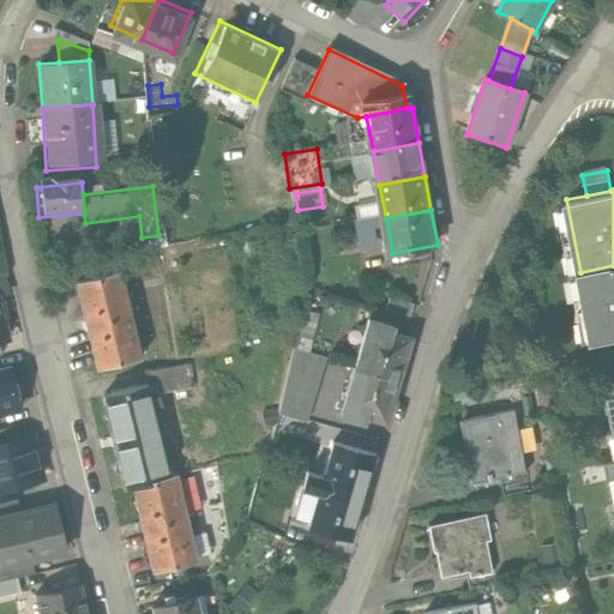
[(613,265),(581,272),(595,343),(613,339),(613,265)]
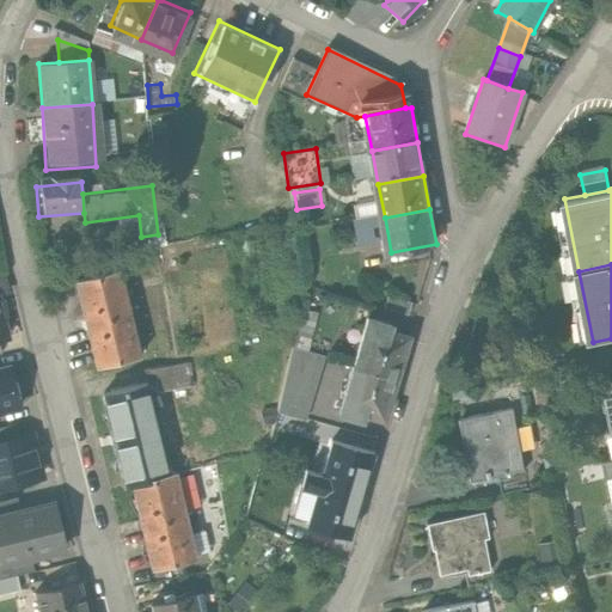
[(134,355),(112,271),(73,281),(96,366),(134,355)]
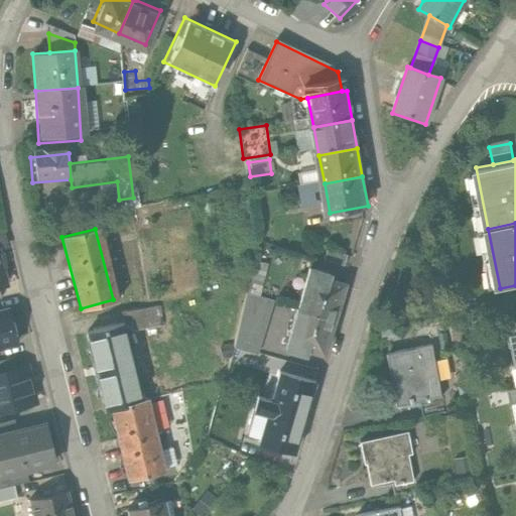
[(257,258),(251,284),(264,287),(271,261),(257,258)]
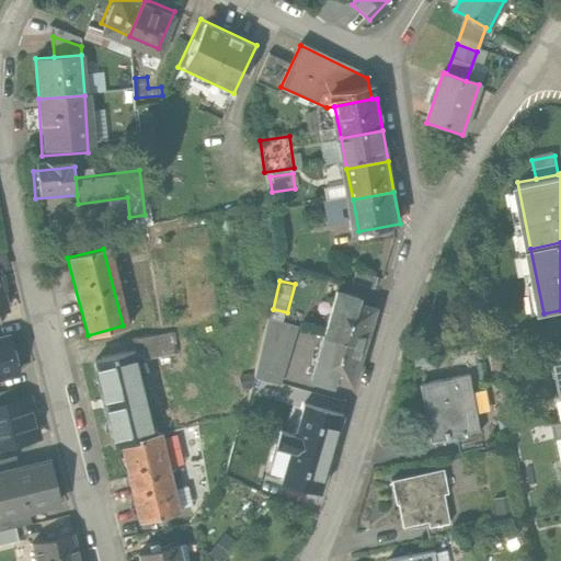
[(371,302),(340,293),(325,336),(358,346),(371,302)]
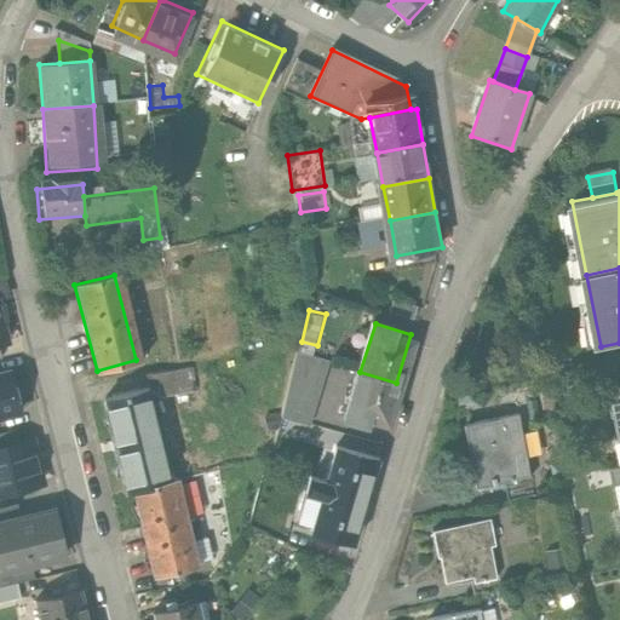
[(282,418),(311,425),(331,349),(317,345),(302,342),(282,418)]
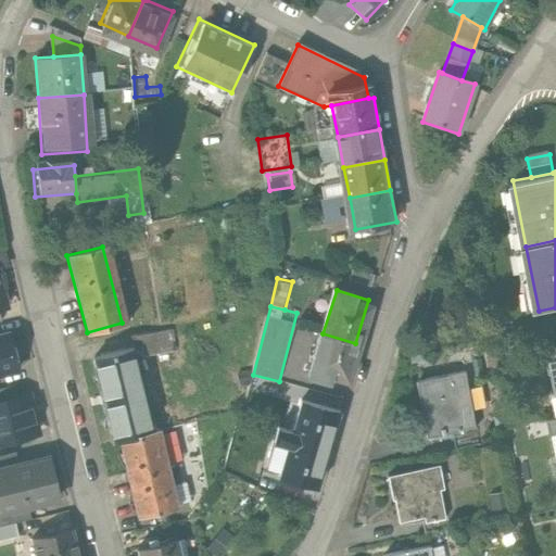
[(9,326),(0,327),(0,371),(20,368),(16,353),(22,343),(20,331),(9,326)]
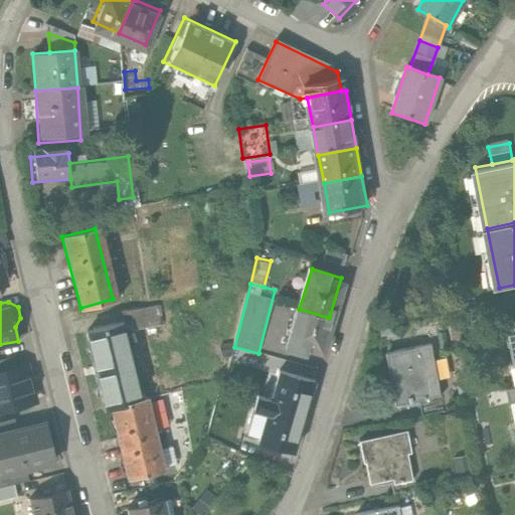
[(329,318),(299,309),(287,349),(315,357),(317,359),(329,318)]
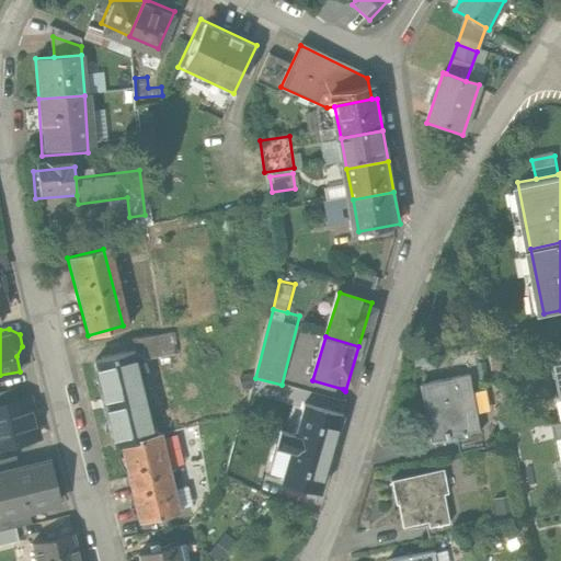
[(150,433),(129,356),(94,365),(114,443),(118,442),(150,433)]
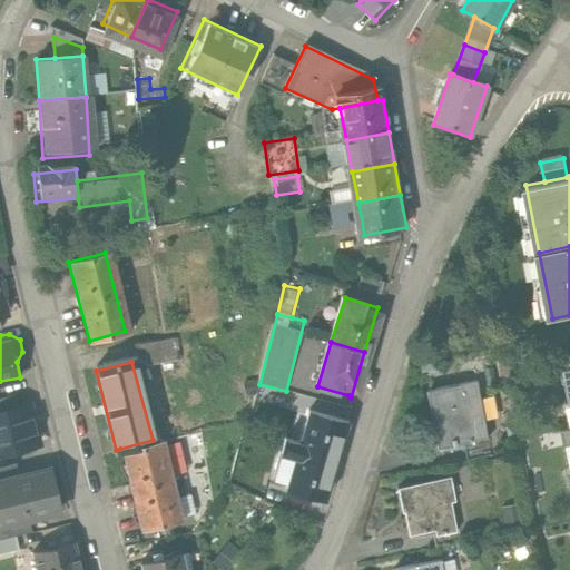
[(473,382),(425,392),(433,428),(428,429),(432,450),(462,443),(485,439),(473,382)]
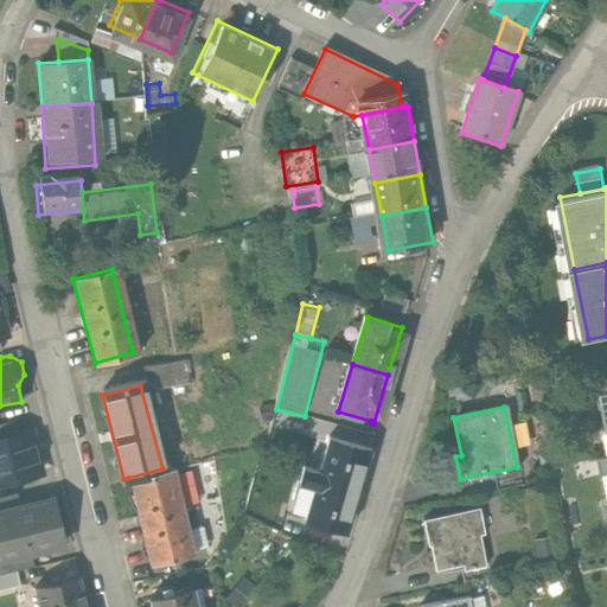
[(0,433),(13,430),(11,417),(0,420),(0,433)]
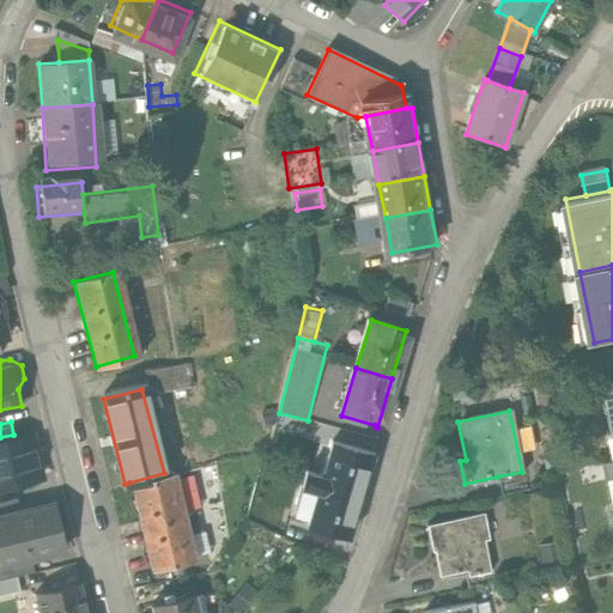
[(13,435),(0,437),(0,489),(38,480),(34,461),(36,455),(35,451),(30,447),(26,431),(13,435)]
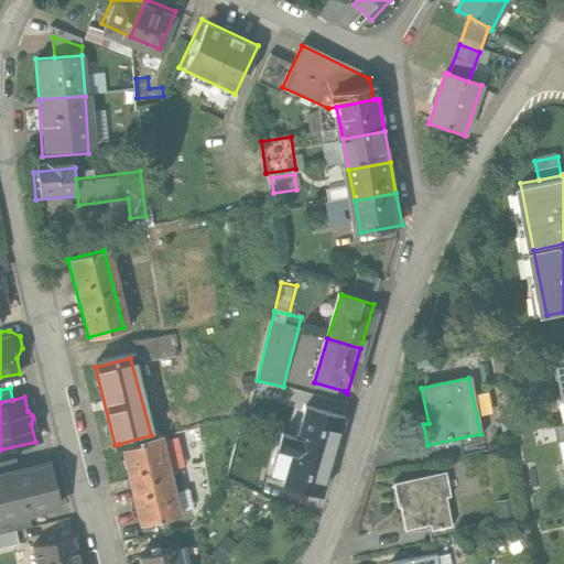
[(346,419),(310,409),(301,437),(286,433),(282,448),(296,453),(288,484),(324,494),(346,419)]
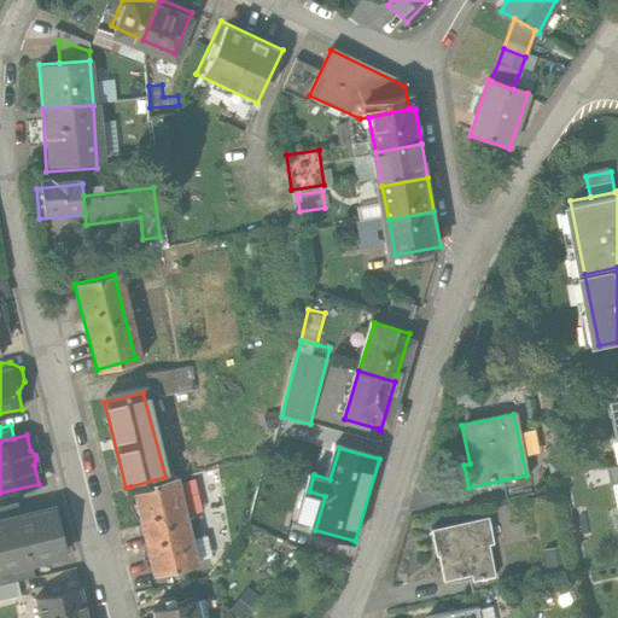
[(526,476),(501,481),(505,496),(537,490),(534,473),(526,476)]
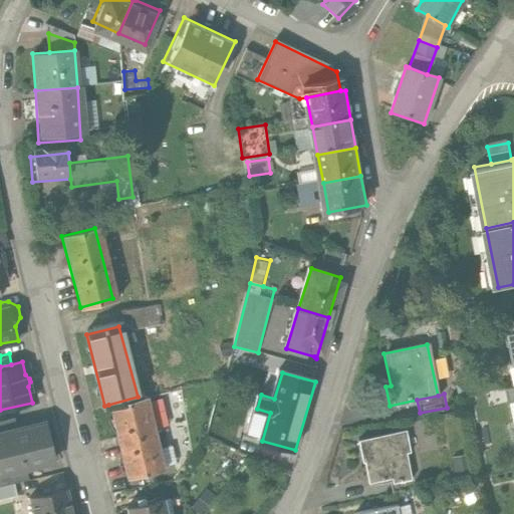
[(159,467),(141,397),(138,397),(108,405),(126,475),(159,467)]
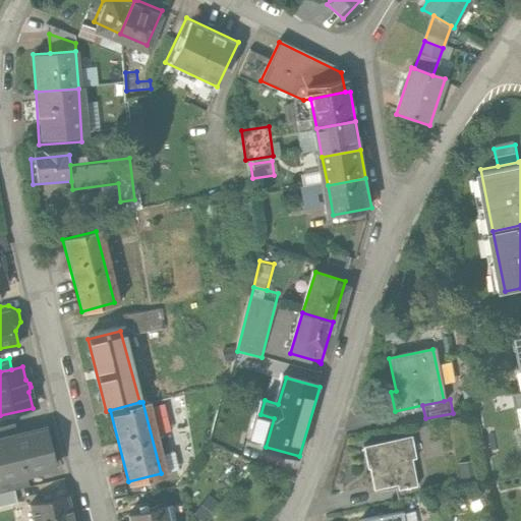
[(216,412),(211,436),(237,443),(243,418),(216,412)]
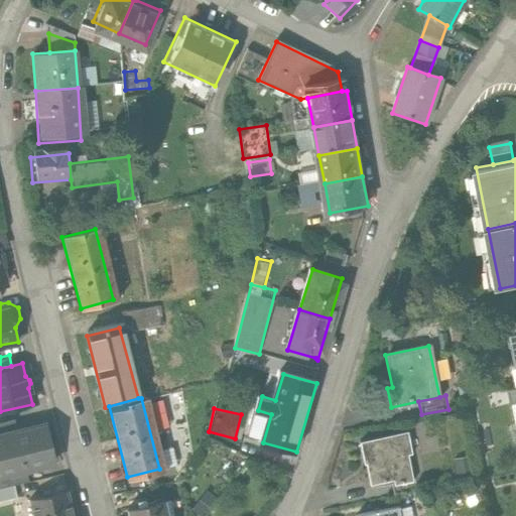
[(0,433),(21,428),(18,417),(0,421),(0,433)]
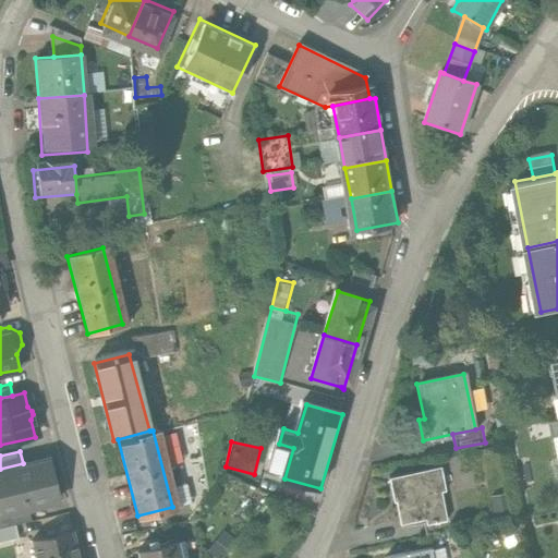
[(23,463),(0,469),(0,516),(32,509),(53,504),(43,459),(23,463)]
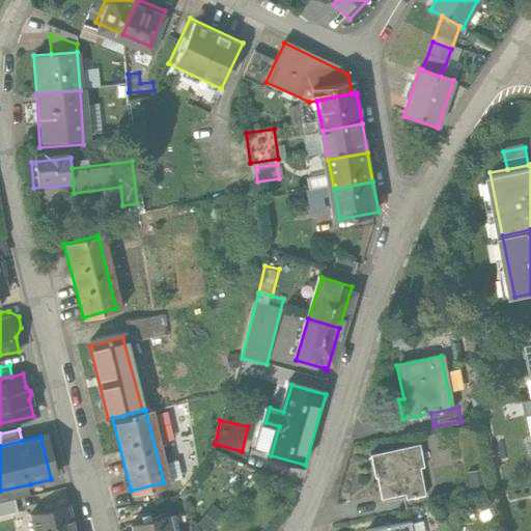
[(416,445),(370,454),(374,475),(379,474),(384,498),(407,494),(409,501),(421,498),(416,473),(421,470),(416,445)]
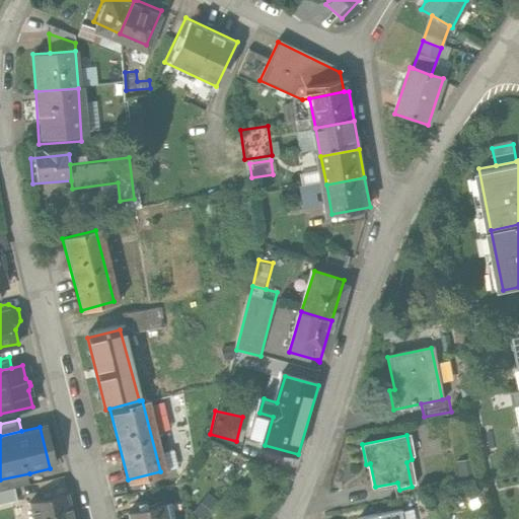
[(29,473),(0,479),(0,493),(17,489),(31,486),(29,473)]
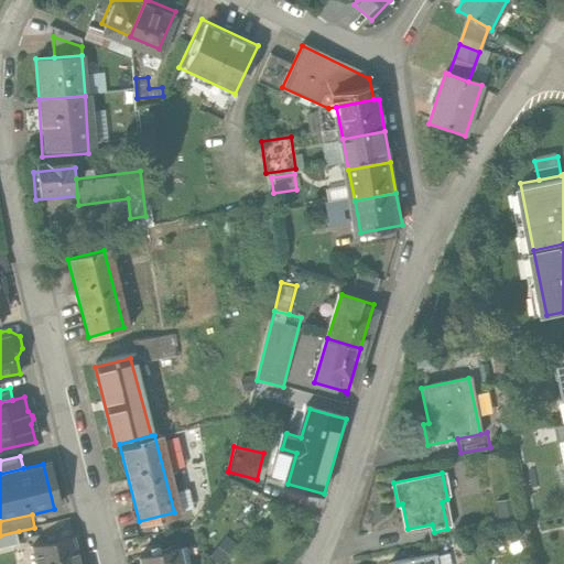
[(0,548),(22,543),(19,531),(0,535),(0,548)]
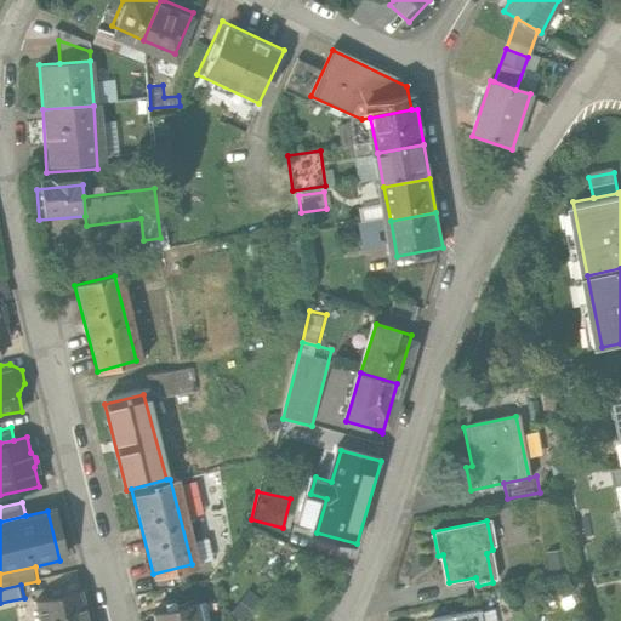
[(79,620),(73,592),(33,600),(38,620),(79,620)]
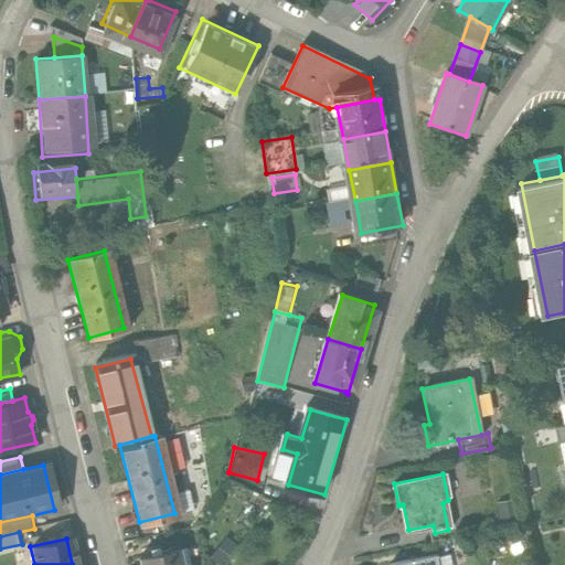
[(179,564),(176,550),(139,558),(140,564),(179,564)]
